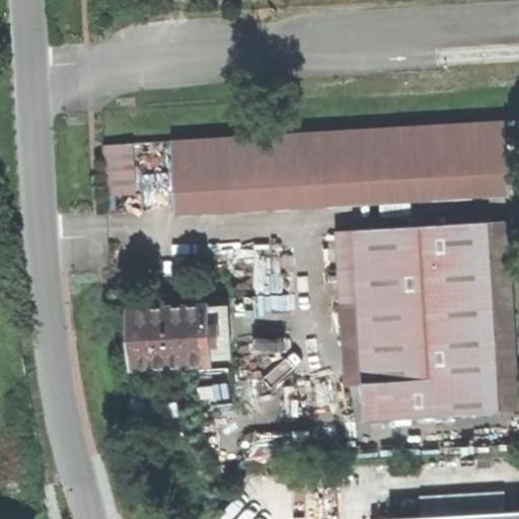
[(173,194),(508,173),(505,122),(169,143),(173,194)]
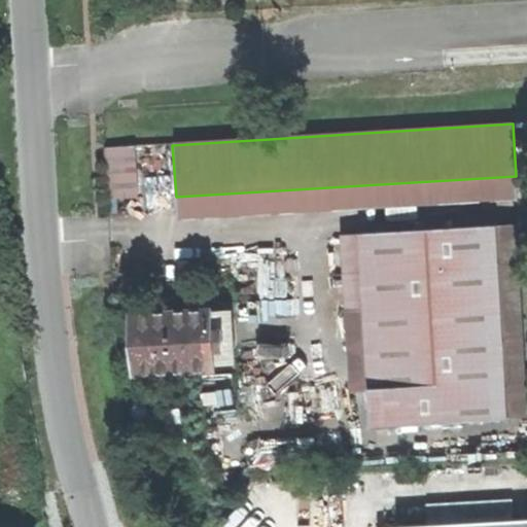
[(108,199),(133,197),(130,147),(105,148),(108,199)]
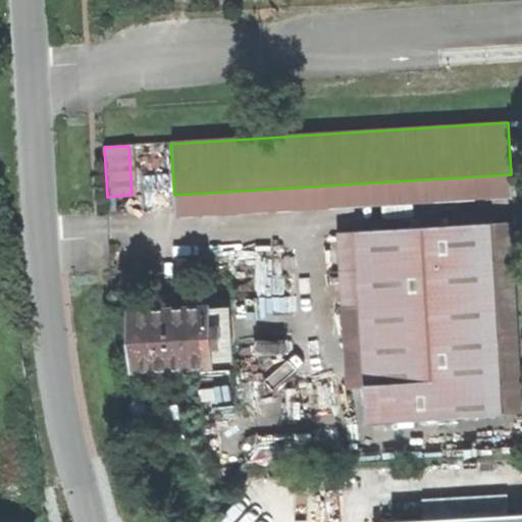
[(437,419),(505,415),(491,223),(356,232),(366,388),(435,383),(437,419)]
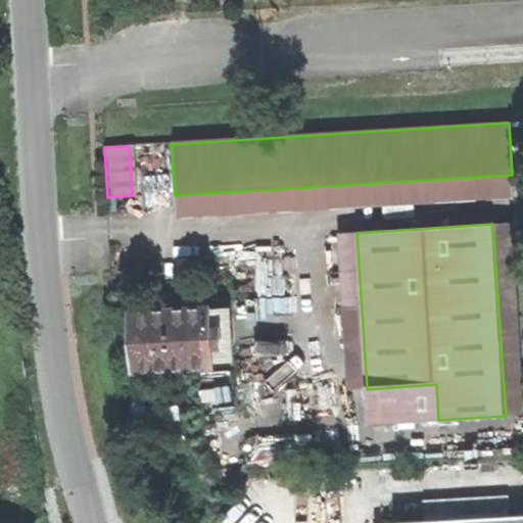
[(211,364),(233,363),(230,311),(208,312),(208,310),(133,315),(135,346),(136,372),(211,367),(211,364)]
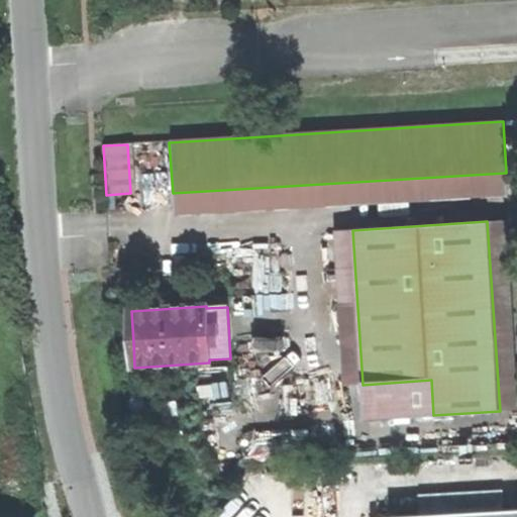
[(366,420),(433,415),(431,380),(363,385),(366,420)]
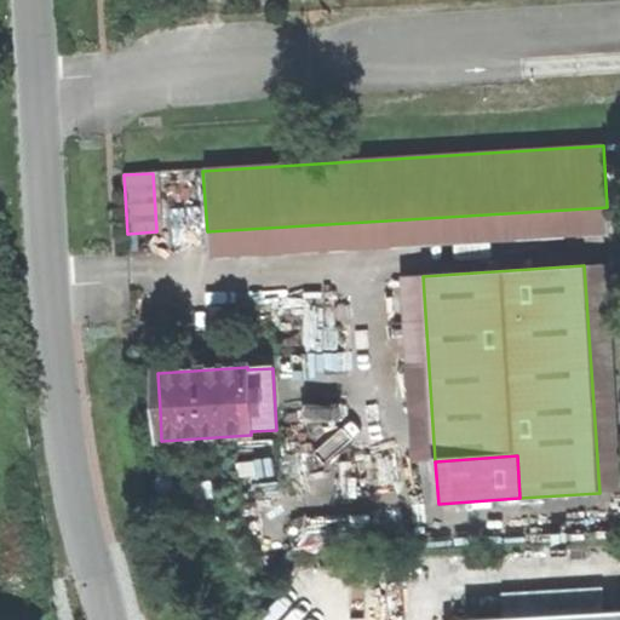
[(354,551),(372,550),(369,515),(350,516),(354,551)]
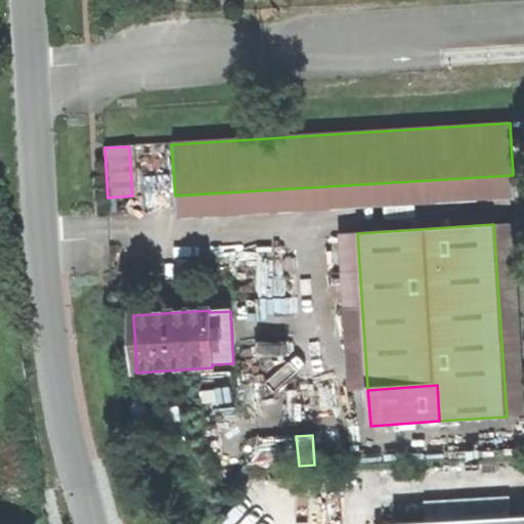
[(281,437),(284,467),(299,466),(296,436),(281,437)]
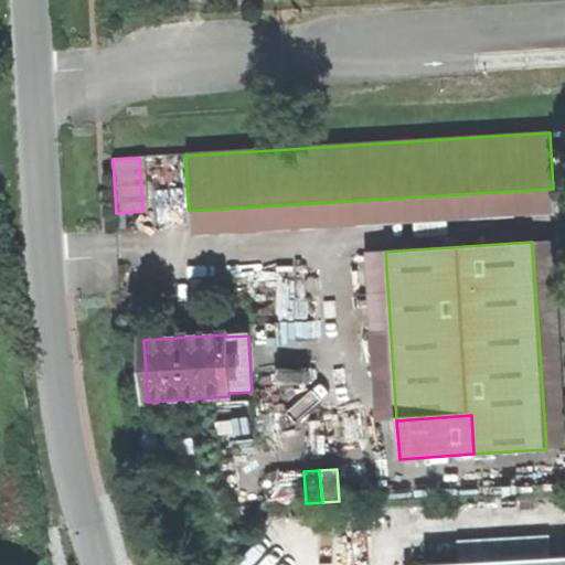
[(289,504),(306,503),(304,471),(287,472),(289,504)]
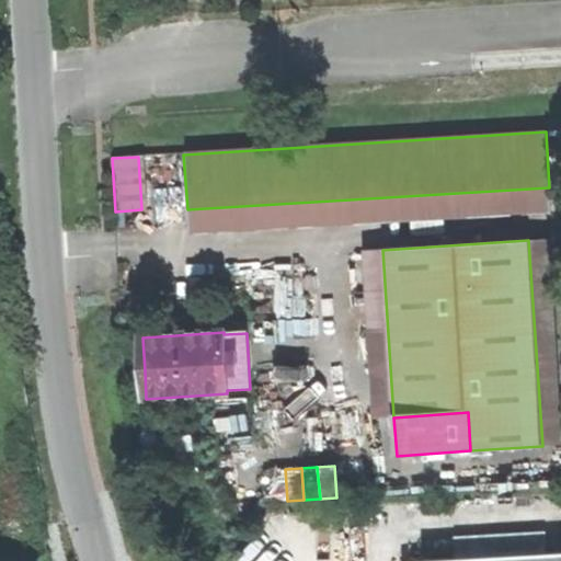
[(271,502),(287,501),(285,469),(268,470),(271,502)]
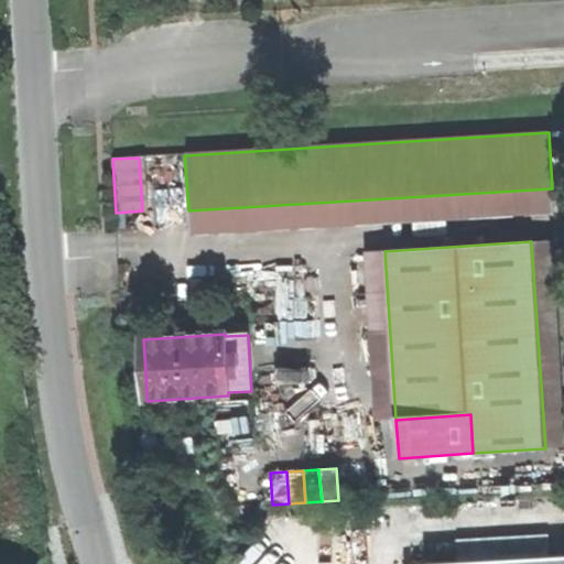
[(563,563),(563,553),(430,562),(426,563),(563,563)]
